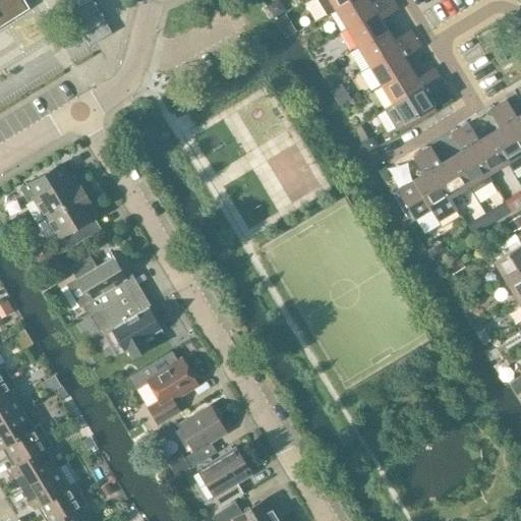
[(0,0),(0,23),(25,9),(19,0),(0,0)]
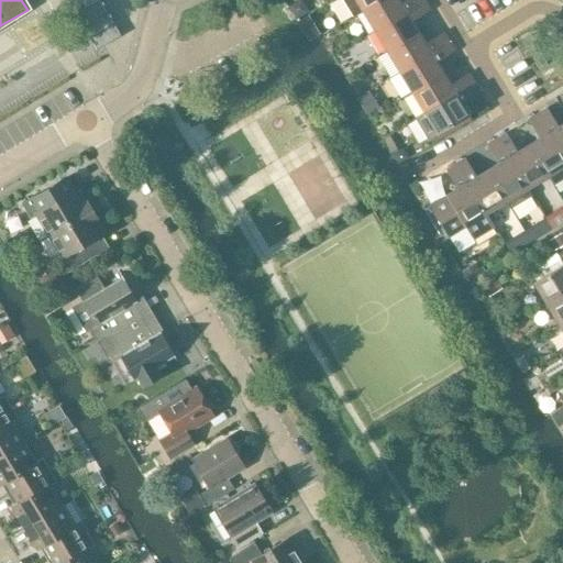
[(98,0),(66,0),(97,51),(120,36),(98,0)]
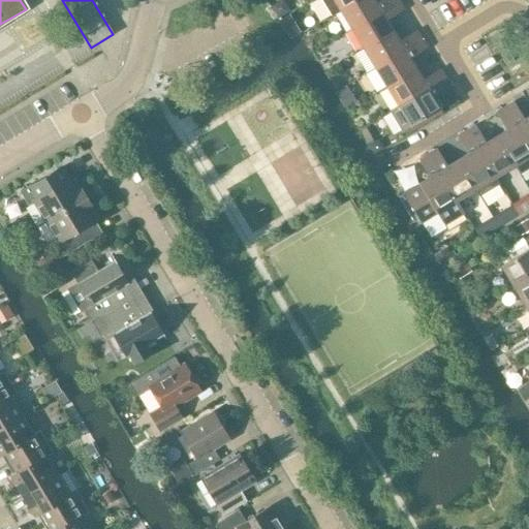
[(321,0),(331,13),(339,9),(352,0),(321,0)]
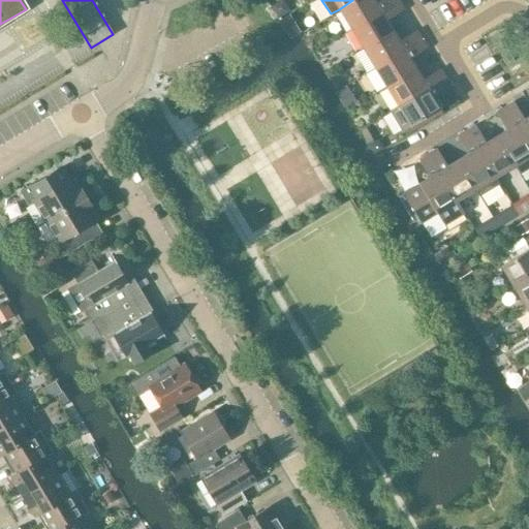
[(352,0),(339,9),(350,28),(395,0),(375,0),(374,1),(374,0),(352,0)]
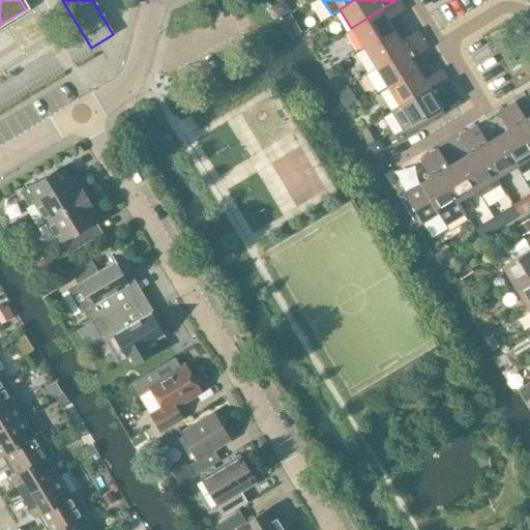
[(395,0),(351,28),(362,47),(364,45),(392,29),(386,19),(404,8),(399,0),(395,0)]
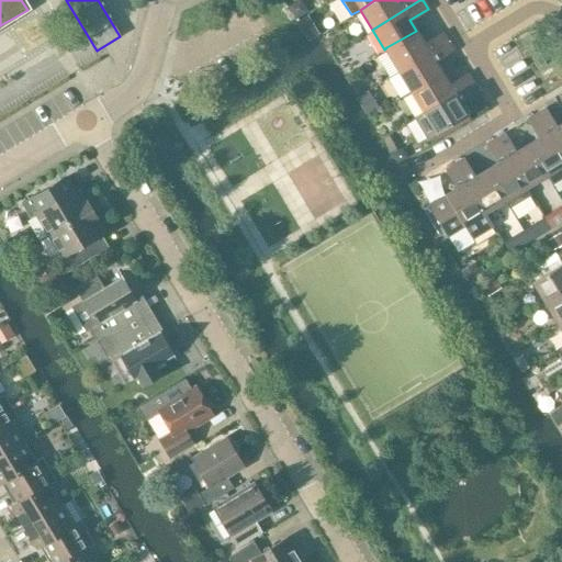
[(384,49),(396,70),(447,40),(441,31),(423,42),(416,31),(386,47),(384,49)]
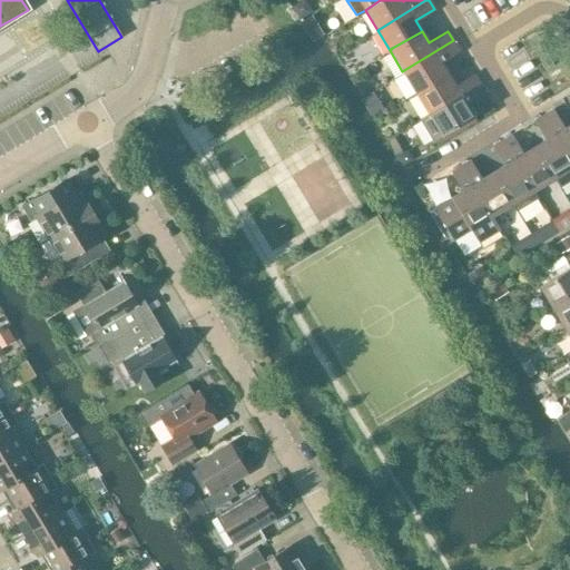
[(402,71),(414,91),(446,71),(441,61),(459,50),(453,40),(402,71)]
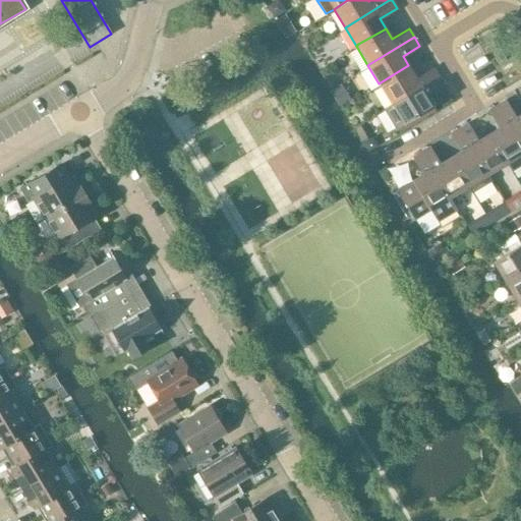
[(379,83),(391,103),(395,101),(438,75),(431,66),(415,76),(408,65),(379,83)]
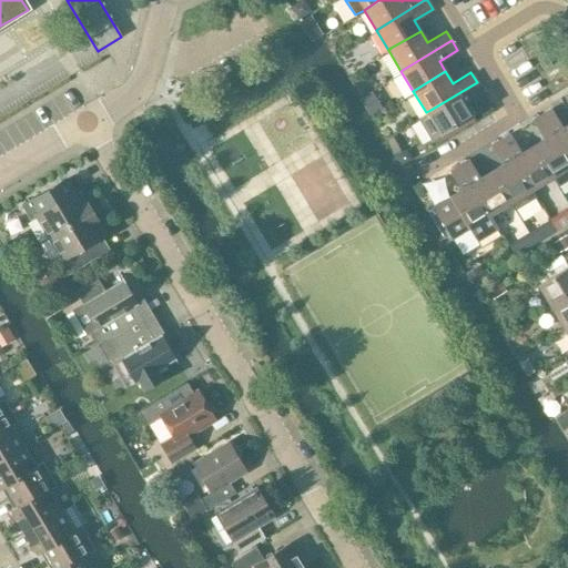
[(418,120),(430,140),(472,115),(464,103),(483,91),(477,82),(430,110),(426,112),(427,114),(418,120)]
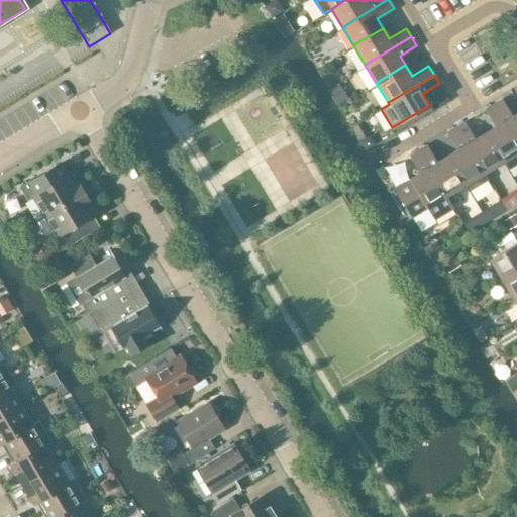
[(501,99),(493,104),(516,145),(516,112),(511,116),(501,99)]
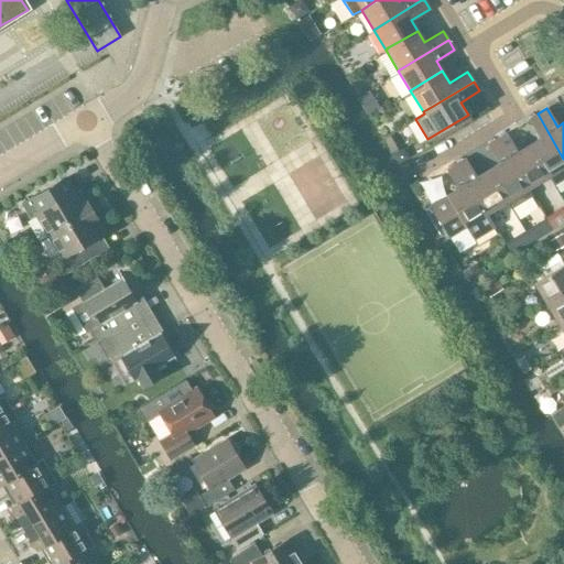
[(563,180),(563,159),(538,114),(528,120),(539,138),(528,144),(546,176),(553,186),(563,180)]
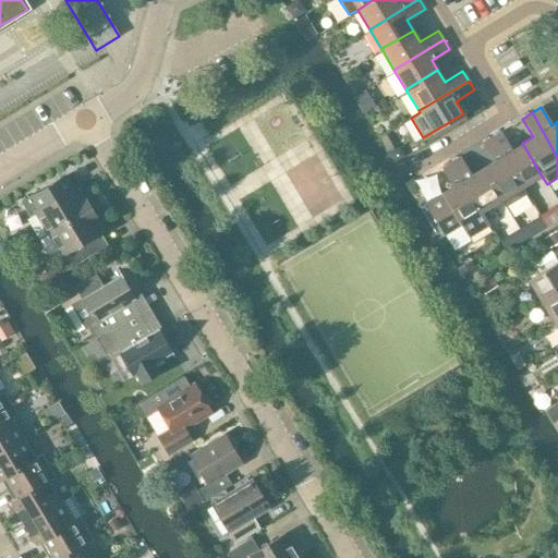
[(501,132),(490,137),(521,186),(541,174),(522,143),(512,149),(501,132)]
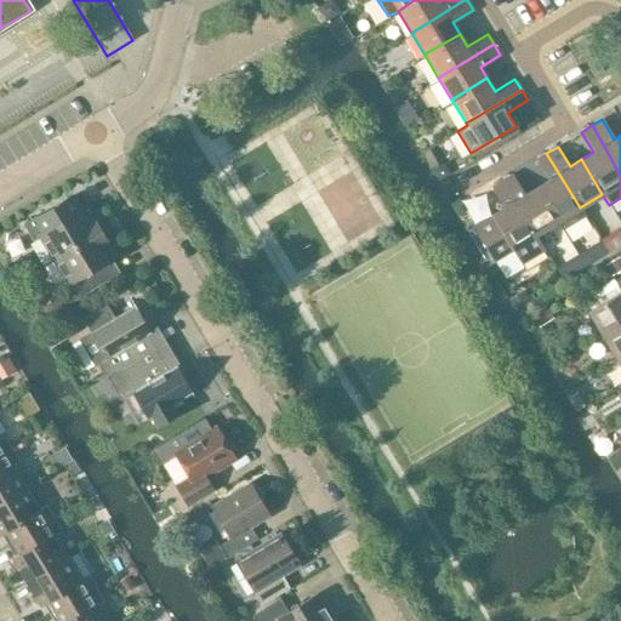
[(536,187),(557,222),(563,232),(585,217),(580,208),(546,153),(536,159),(548,180),(536,187)]
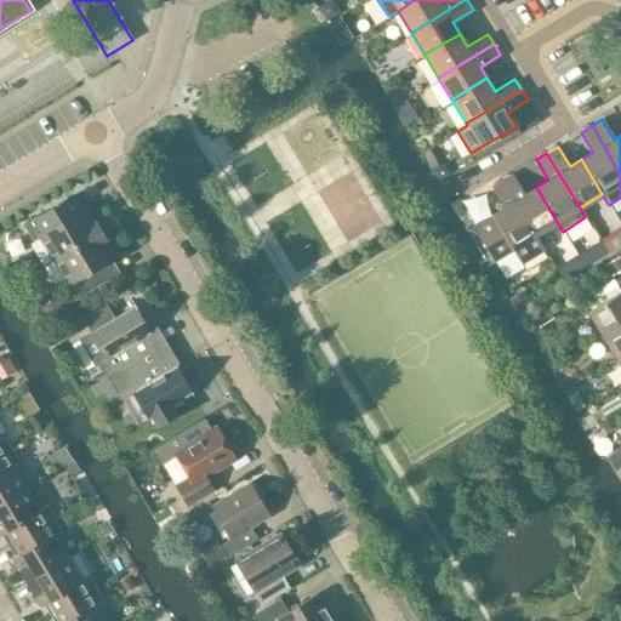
[(512,174),(501,180),(534,234),(557,222),(536,187),(524,194),(512,174)]
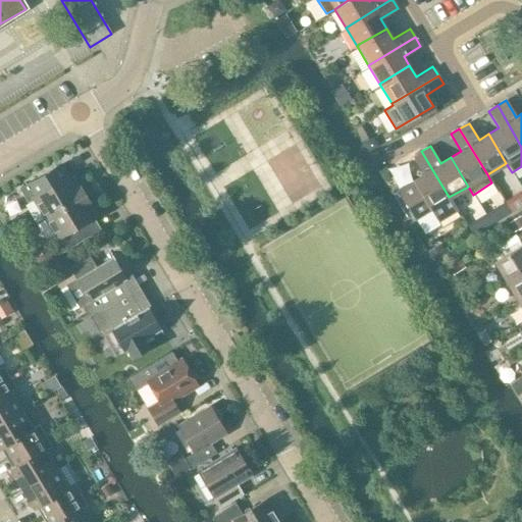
[(449,197),(421,151),(412,157),(423,174),(413,180),(398,191),(415,219),(430,210),(436,220),(456,209),(449,197)]
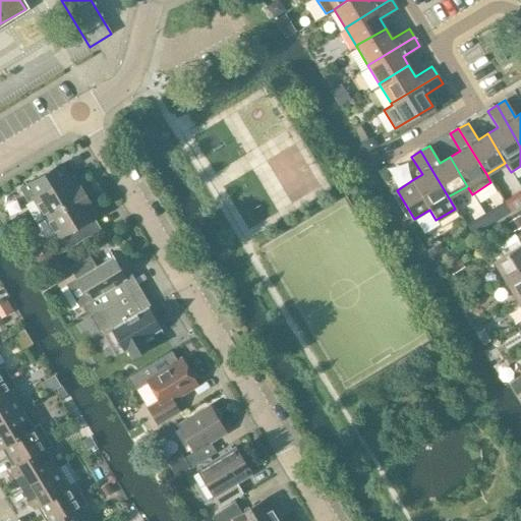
[(33,198),(45,219),(84,194),(78,183),(76,184),(70,175),(68,176),(61,164),(19,189),(27,203),(33,198)]
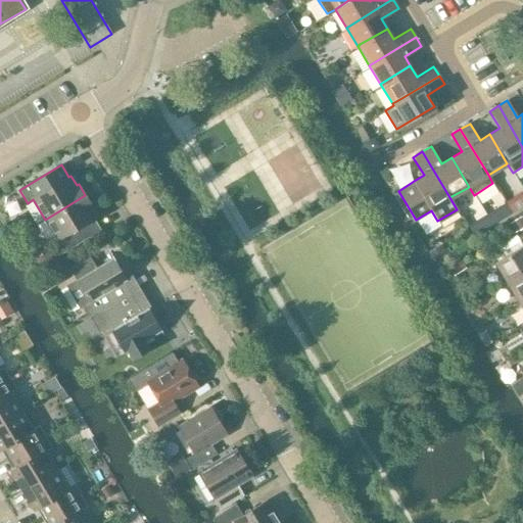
[(85,195),(45,220),(56,239),(51,242),(59,255),(100,230),(93,218),(96,217),(90,207),(92,206),(85,195)]
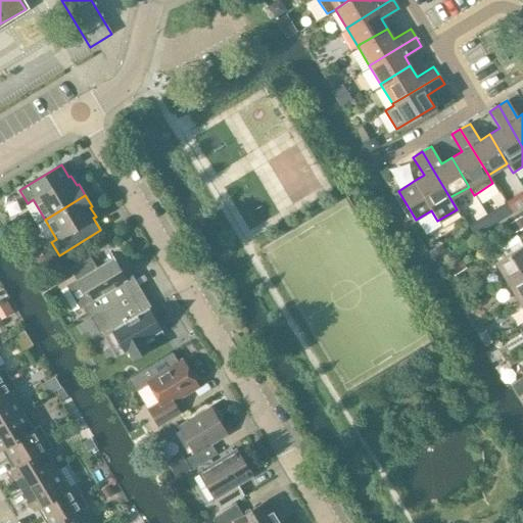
[(522,216),(514,221),(520,232),(522,229),(522,216)]
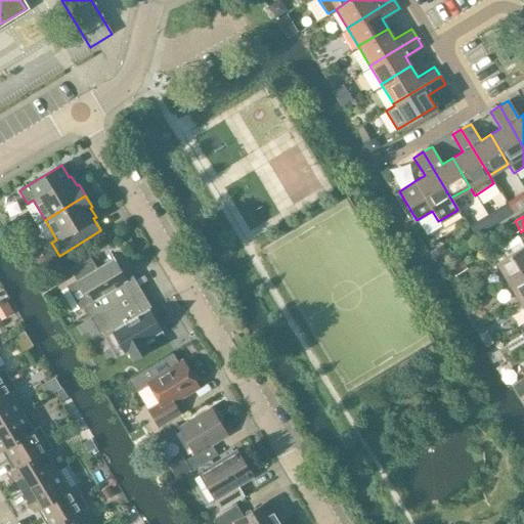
[(515,221),(508,225),(514,235),(521,232),(515,221)]
